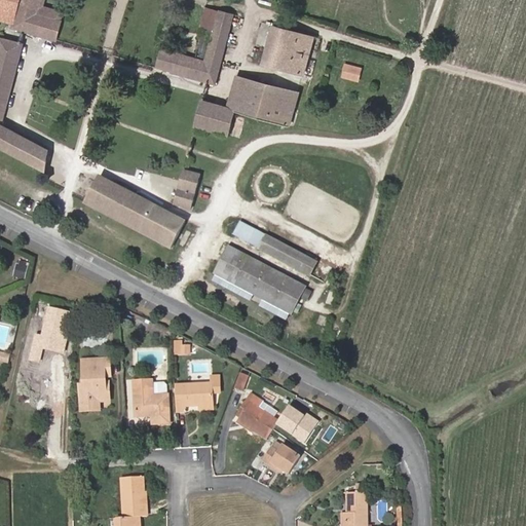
[(0,0),(0,20),(12,24),(12,28),(57,40),(62,21),(36,13),(39,0),(0,0)]
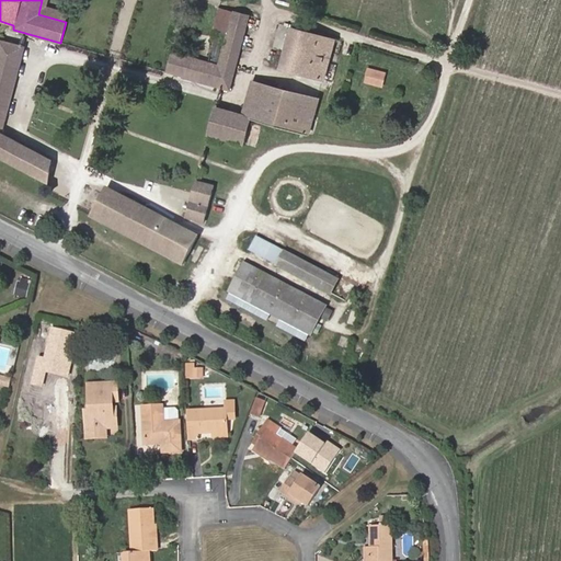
[(164,71),(229,89),(249,15),(221,8),(207,60),(171,52),(164,71)]
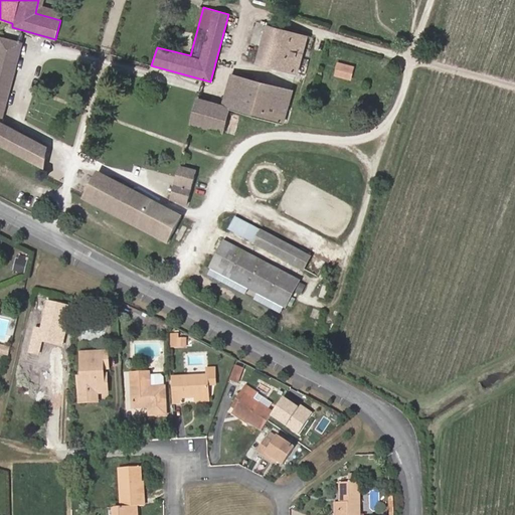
[(297,73),(308,36),(267,25),(256,62),(297,73)]
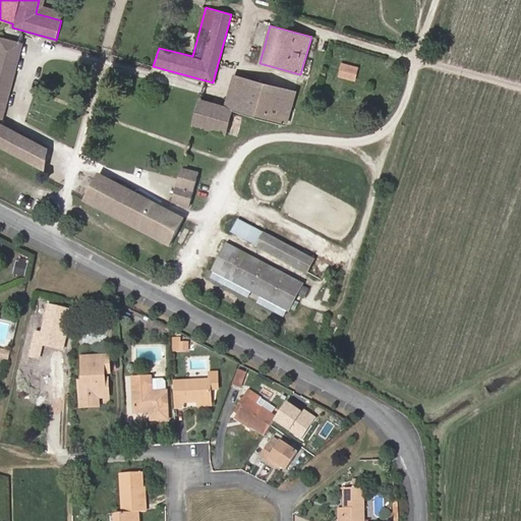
[(48,148),(3,123),(23,43),(0,37),(0,143),(45,169),(48,148)]
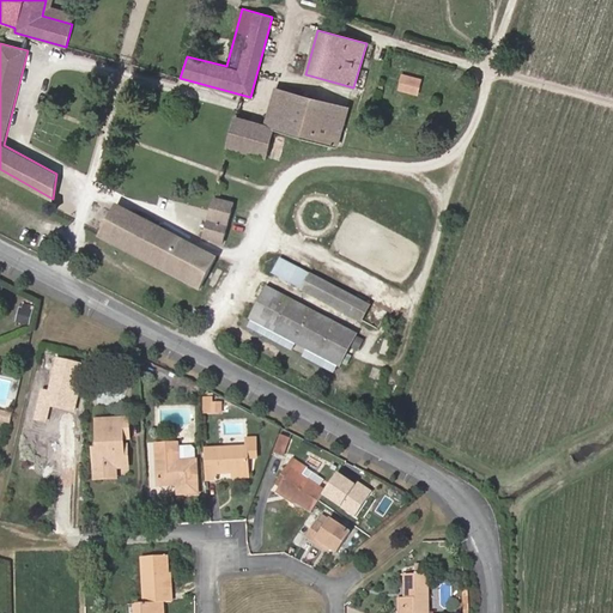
[(32,84),(38,61),(30,59),(23,82),(32,84)]
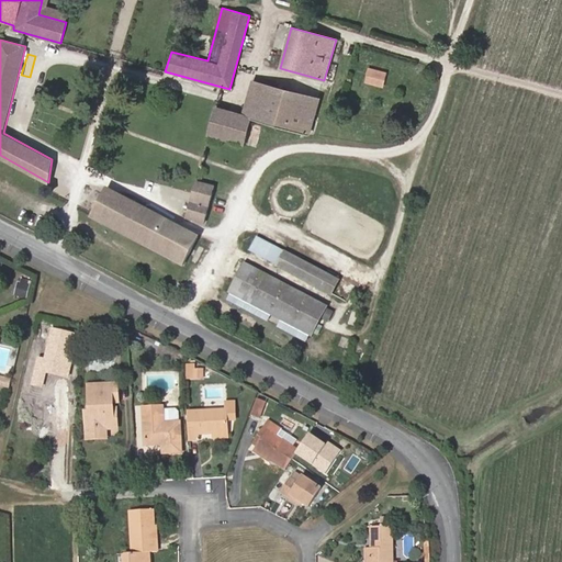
[(372,86),(382,88),(386,71),(368,67),(363,82),(367,83),(366,89),(370,90),(372,86)]
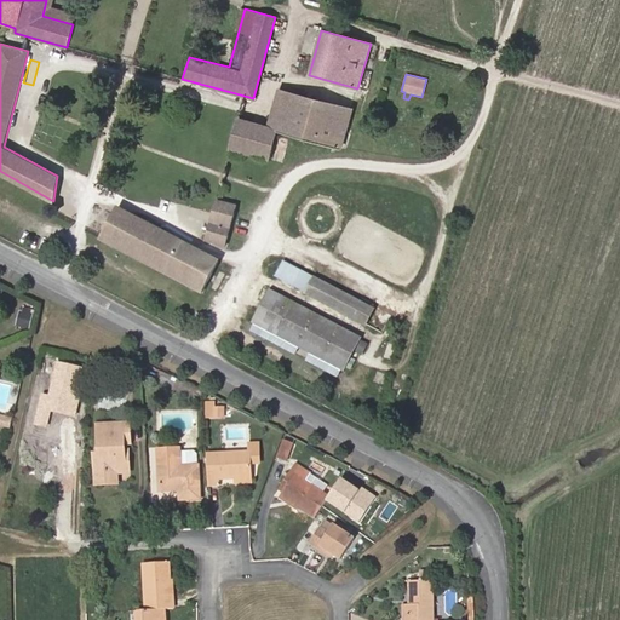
[(268,160),(276,130),(340,148),(352,109),(277,89),(267,126),(237,119),(229,149),(268,160)]
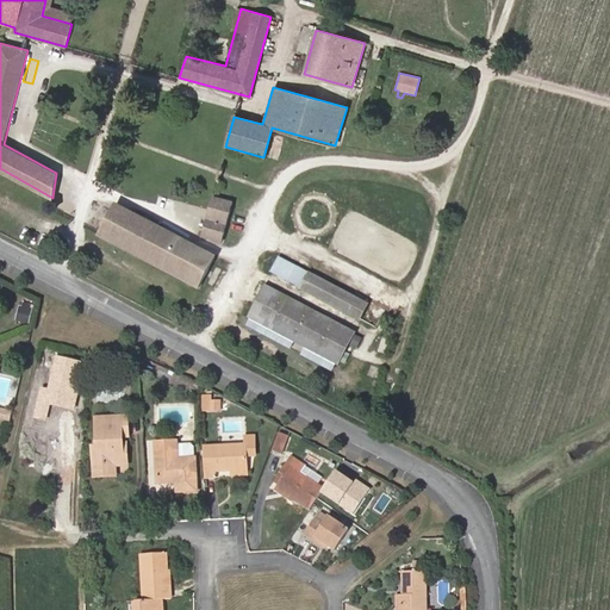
[(203,237),(222,242),(232,203),(213,198),(203,237)]
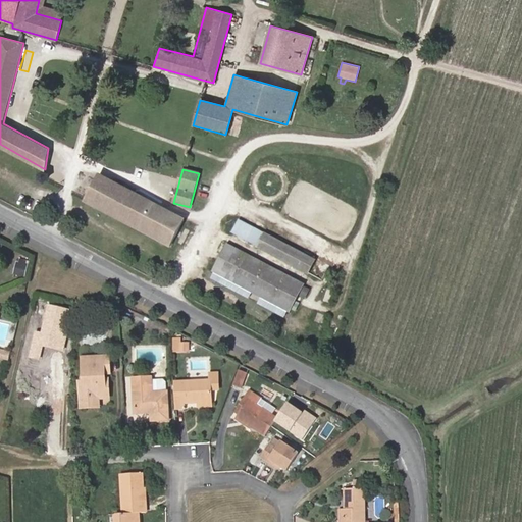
[(170,247),(184,221),(100,175),(87,202),(170,247)]
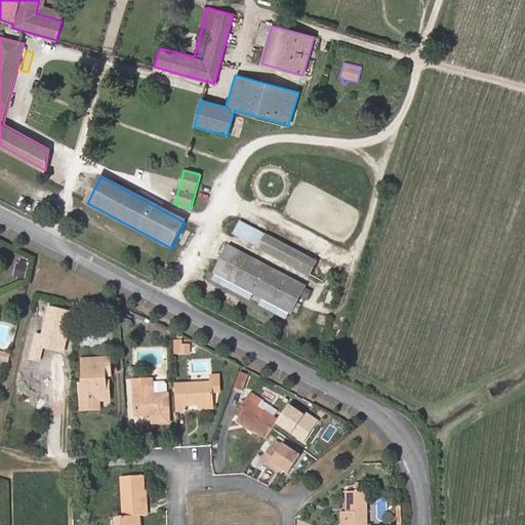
[(266,234),(241,220),(233,235),(257,248),(266,234)]
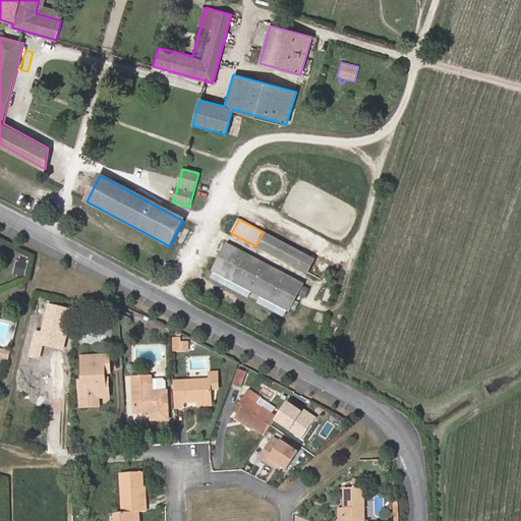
[(306,273),(314,259),(264,232),(255,246),(306,273)]
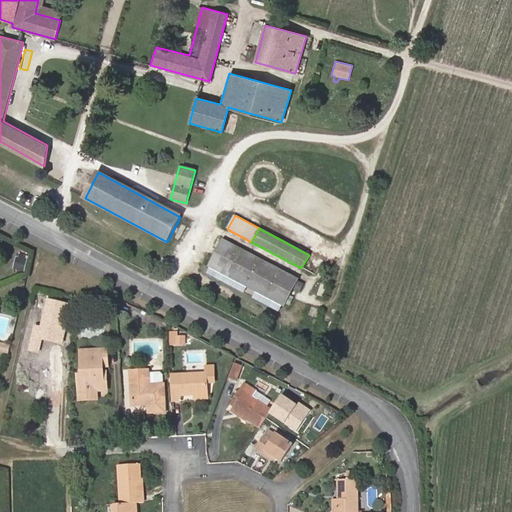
[(282,304),(296,279),(224,240),(210,266),(282,304)]
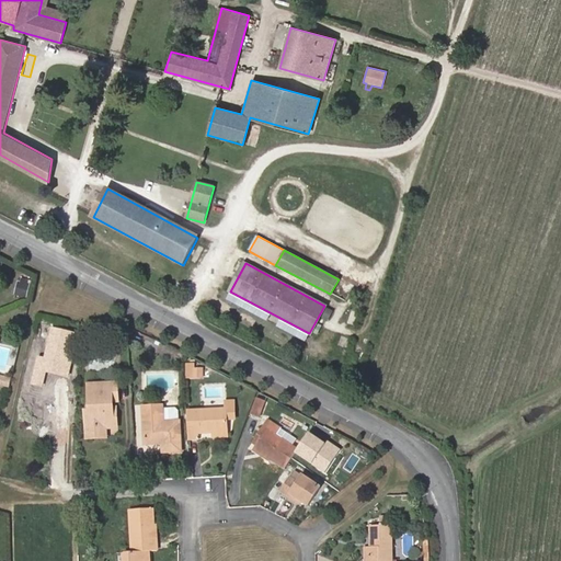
[(27,298),(32,281),(22,278),(19,296),(27,298)]
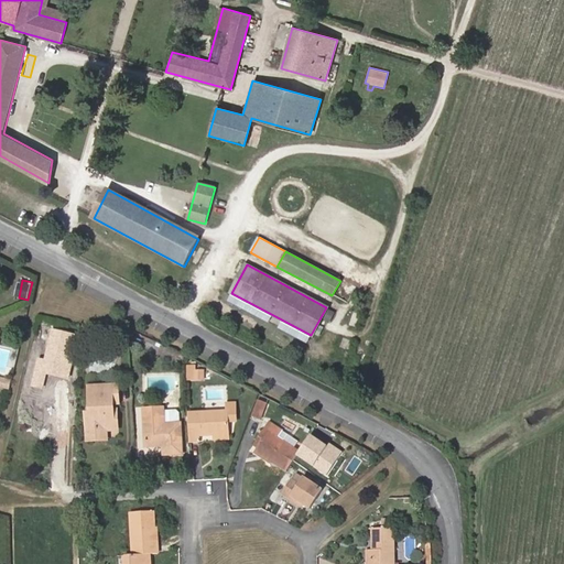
[(307,342),(311,335),(231,293),(227,300),(307,342)]
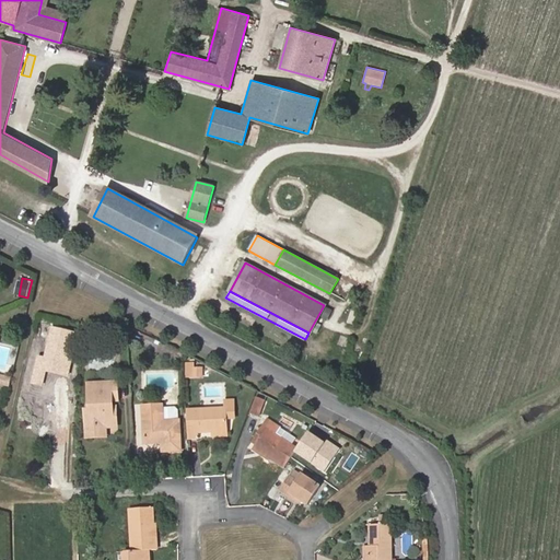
[(202,377),(202,368),(195,368),(194,363),(186,363),(186,377),(202,377)]
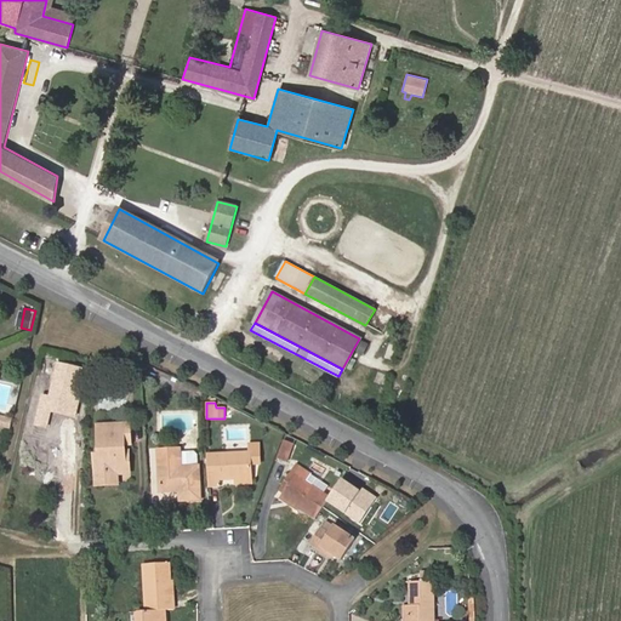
[(38,406),(36,414),(64,421),(67,412),(38,406)]
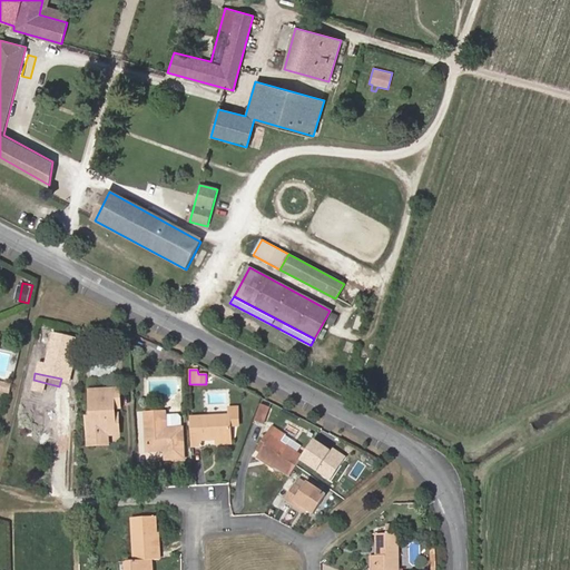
[(59,386),(33,380),(29,394),(37,395),(31,419),(27,418),(22,431),(33,434),(35,433),(50,436),(53,424),(50,423),(59,386)]
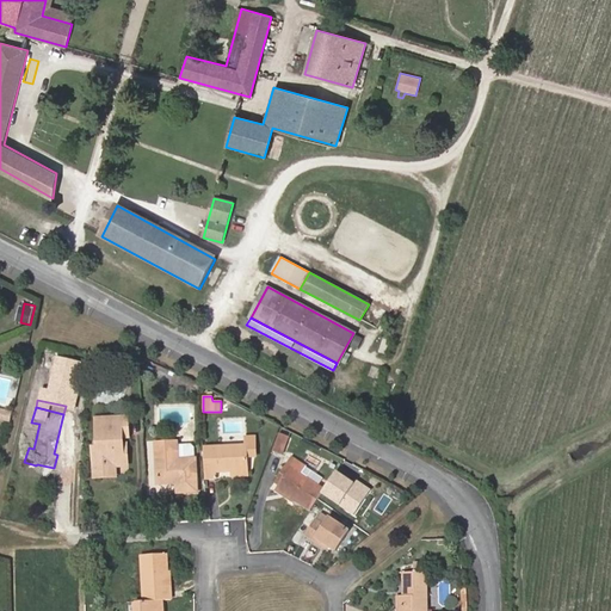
[(0,421),(10,424),(12,412),(0,408),(0,421)]
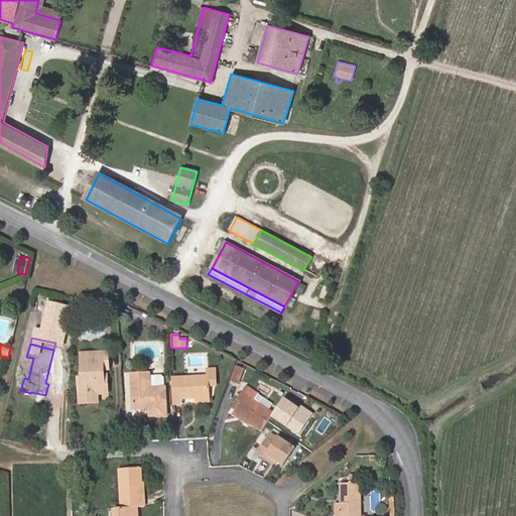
[(45,383),(48,384),(56,350),(53,350),(45,383)]
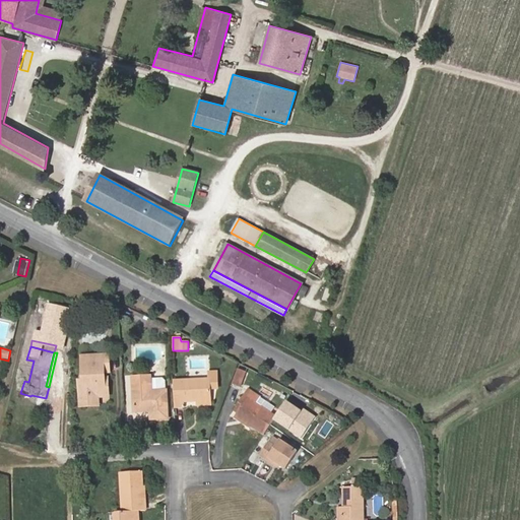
[(81,405),(95,405),(95,397),(106,396),(105,381),(101,381),(101,373),(107,372),(106,359),(83,360),(83,382),(80,382),(81,405)]
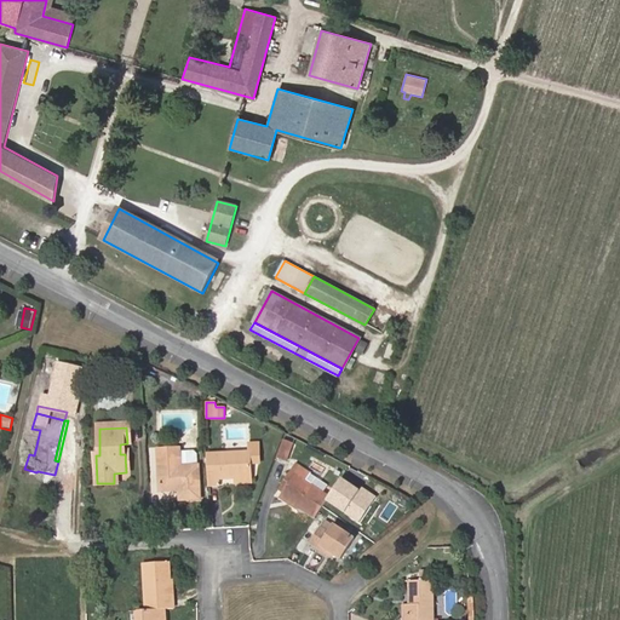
[(292,445),(282,441),(275,459),(285,463),(292,445)]
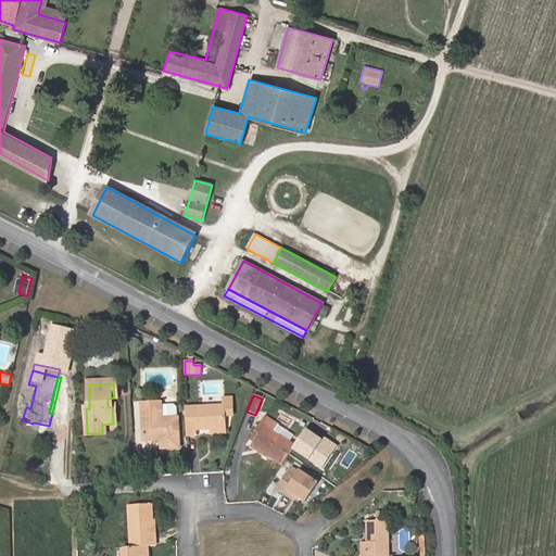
[(222,406),(185,408),(186,436),(196,436),(194,431),(224,429),(223,417),(231,416),(230,399),(220,400),(222,406)]
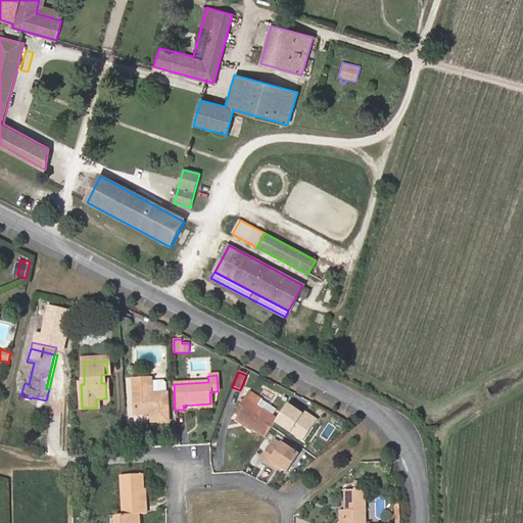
[(168,422),(165,393),(162,394),(151,394),(150,385),(150,380),(132,380),(134,415),(150,414),(151,422),(168,422)]
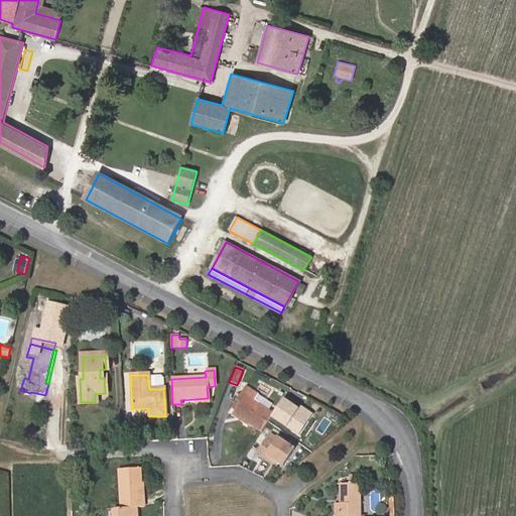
[(148,380),(149,389),(160,389),(160,382),(157,379),(148,380)]
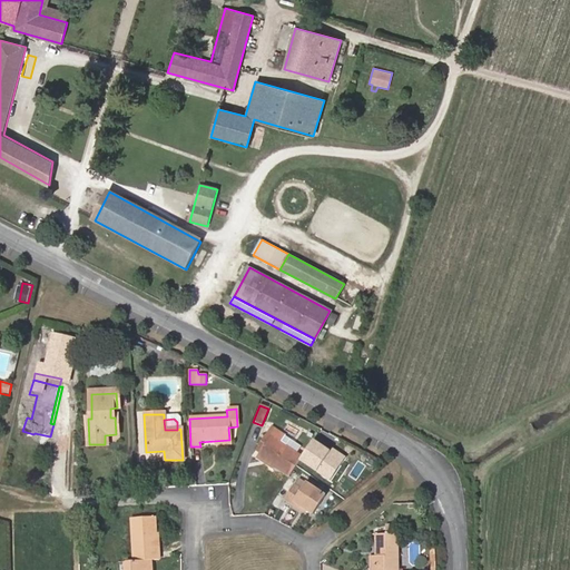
[(300,461),(303,457),(297,453),(281,442),(284,436),(272,429),(267,434),(271,436),(258,455),(274,467),(290,477),(300,461)]
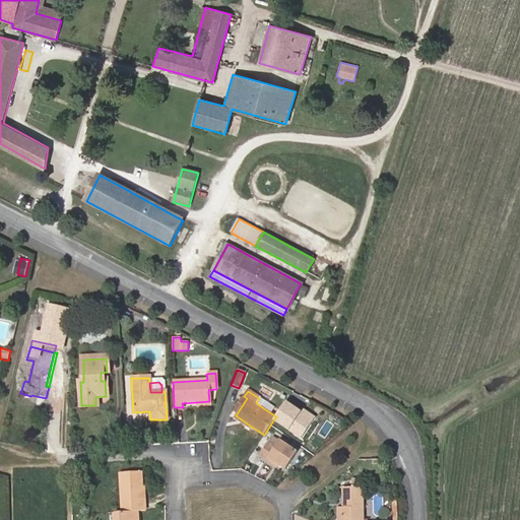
[(274,408),(259,398),(256,403),(271,413),(274,408)]
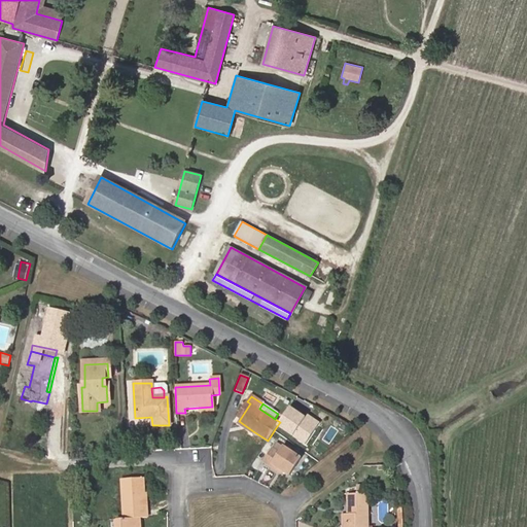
[(305,445),(318,424),(307,416),(305,419),(288,408),(280,422),(277,426),(305,445)]
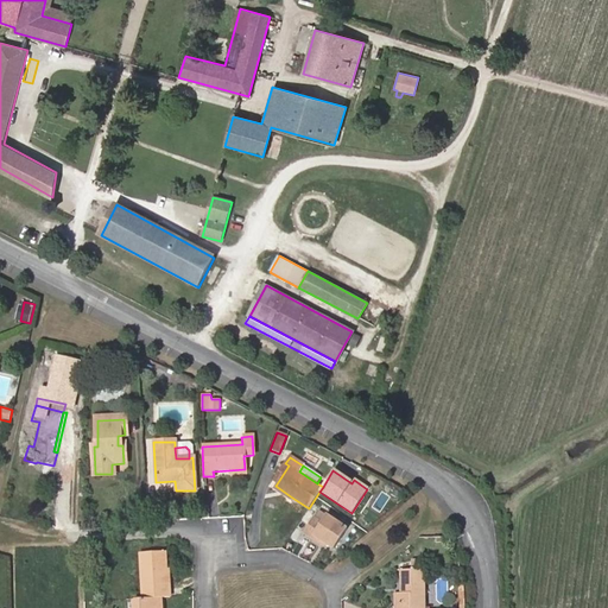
[(290,501),(292,498),(276,486),(273,491),(290,501)]
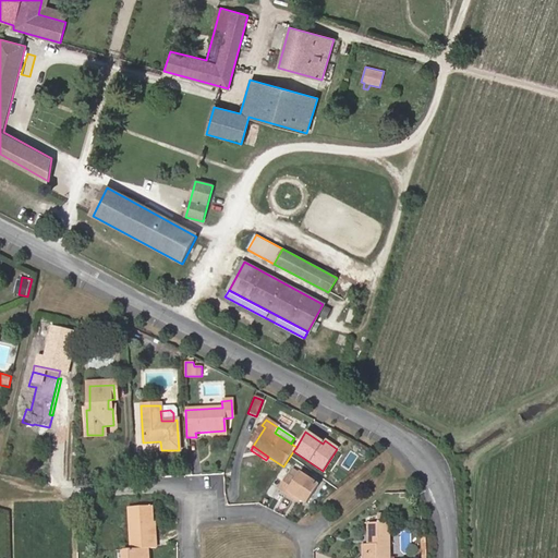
[(295,498),(299,501),(306,507),(319,488),(301,475),(296,482),(289,476),(279,490),(293,501),(295,498)]
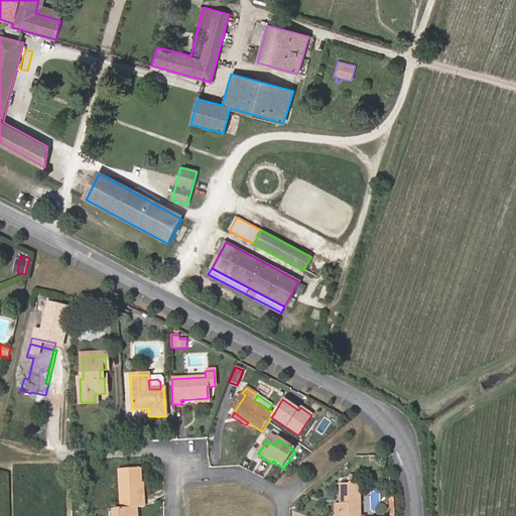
[(136,508),(141,508),(141,499),(139,499),(138,484),(138,469),(118,470),(120,509),(136,508)]
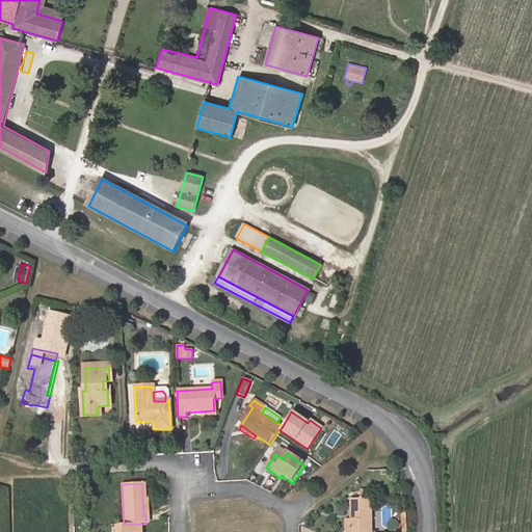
[(368,531),(368,499),(350,499),(349,517),(353,517),(353,521),(349,521),(347,521),(347,531),(368,531)]
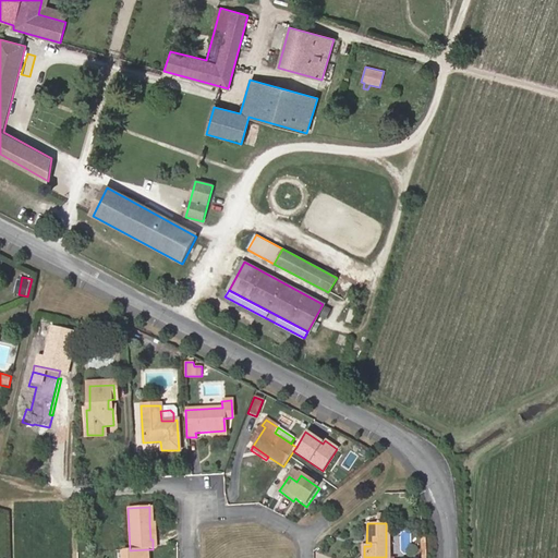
All buildings are outlined.
